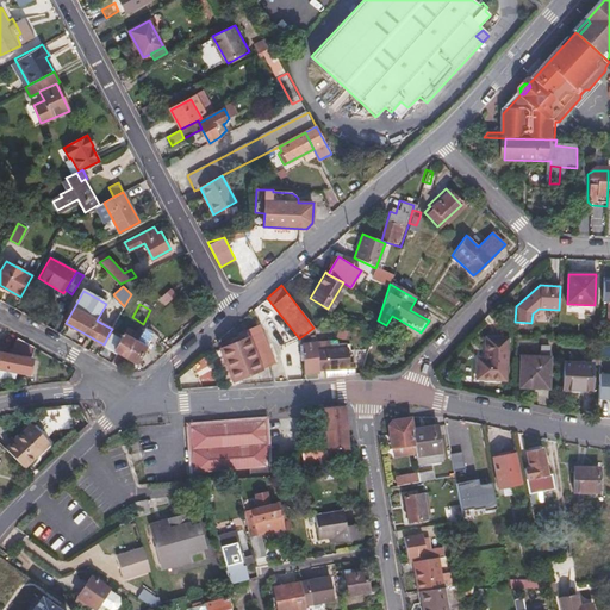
[(60,316),(51,329),(58,332),(66,319),(60,316)]
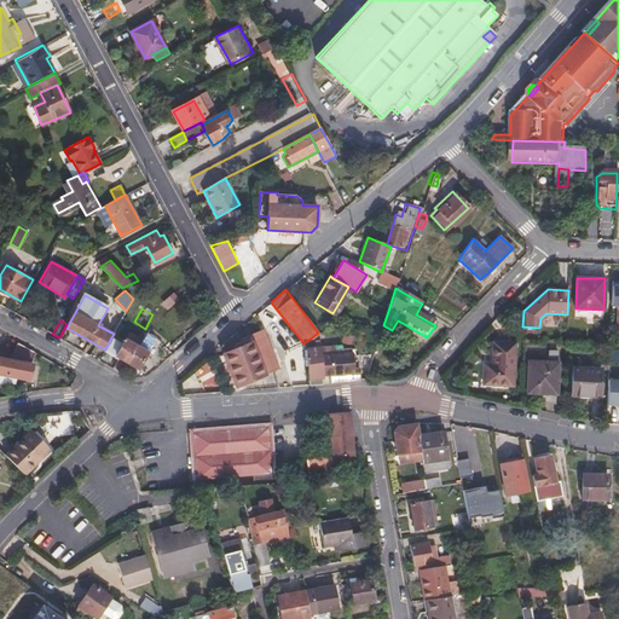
[(264,329),(250,335),(256,350),(270,343),(264,329)]
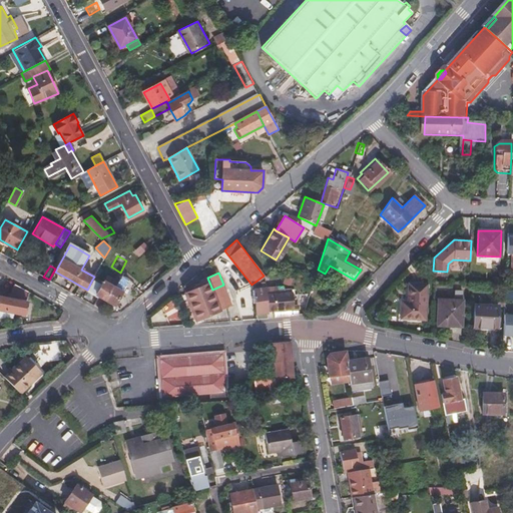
[(128,279),(121,275),(117,281),(114,288),(103,282),(101,285),(92,280),(87,290),(95,295),(91,303),(99,308),(101,305),(106,309),(114,305),(128,279)]
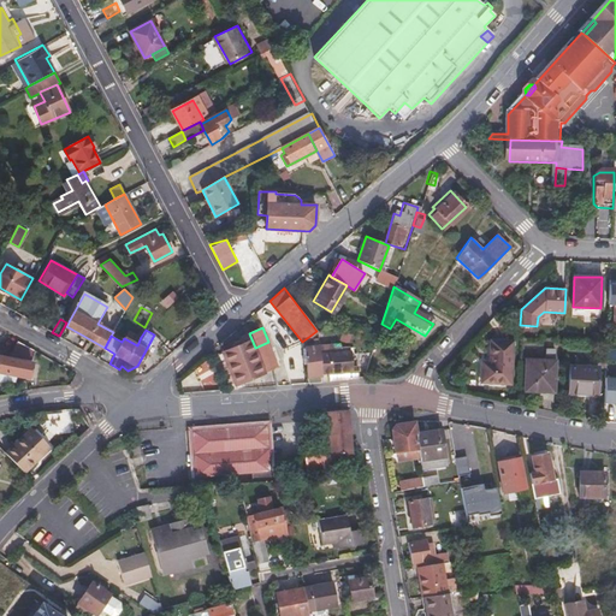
[(129,330),(124,338),(137,345),(141,337),(129,330)]
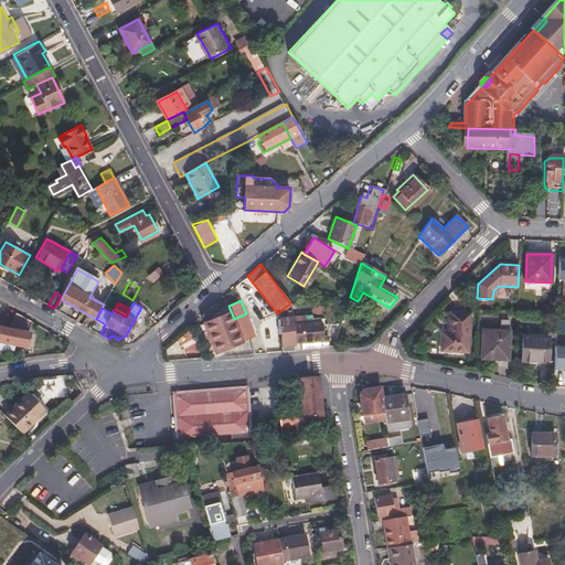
[(323,306),(315,302),(311,311),(320,313),(323,306)]
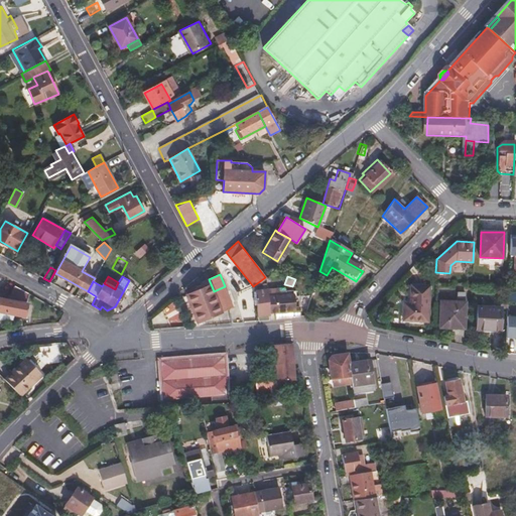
[(214,291),(209,279),(201,282),(203,286),(197,288),(198,291),(187,294),(199,321),(215,314),(234,307),(225,286),(214,291)]
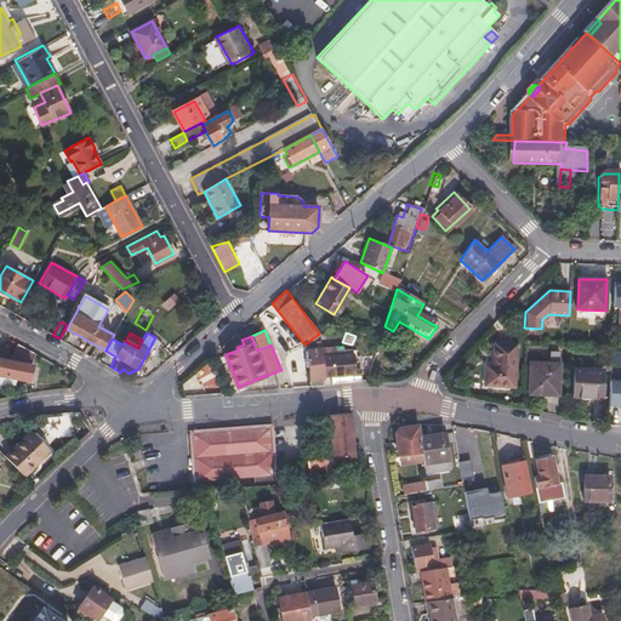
[(323,358),(323,353),(322,340),(319,340),(319,346),(309,347),(312,380),(325,380),(323,358)]
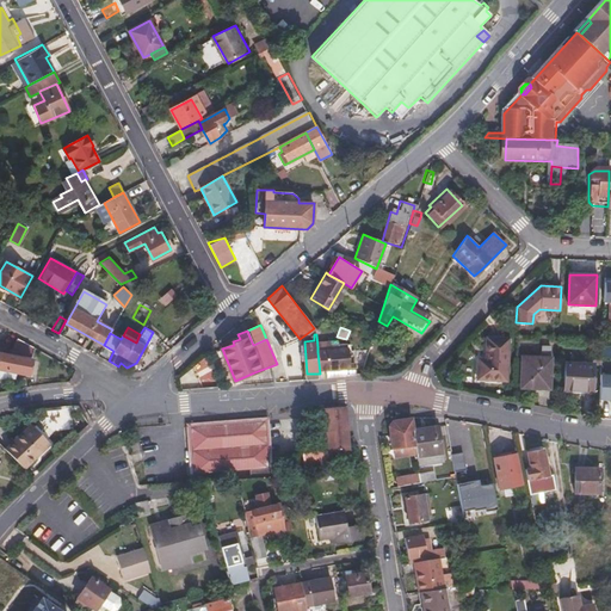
[(30,376),(35,349),(17,338),(13,357),(1,355),(0,359),(0,370),(11,372),(30,376)]
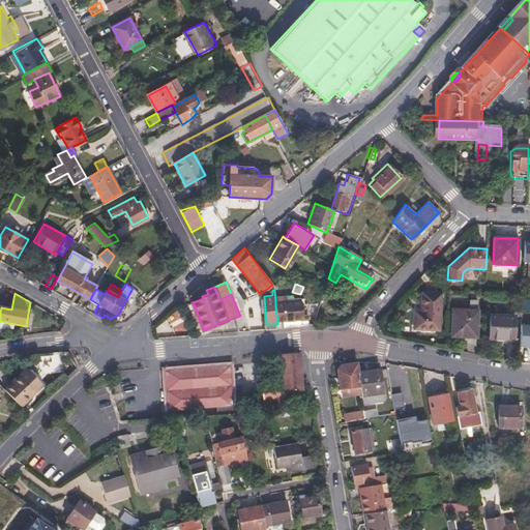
[(414,330),(438,331),(440,295),(422,295),(421,314),(414,314),(414,330)]
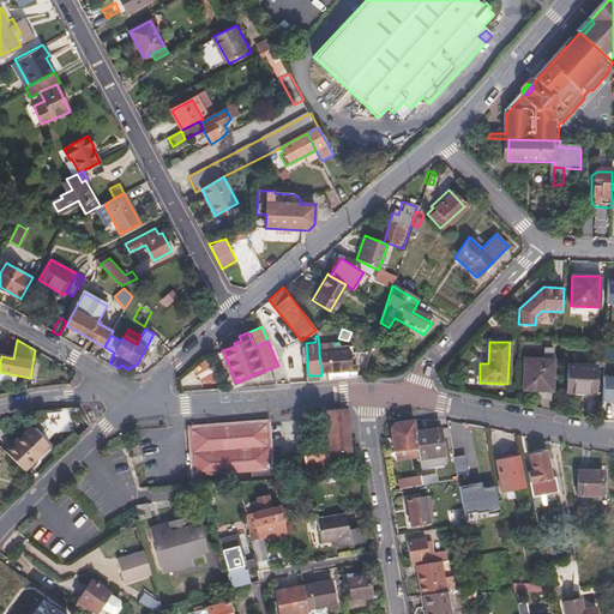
[(524,355),(523,386),(552,387),(554,344),(545,344),(543,356),(524,355)]
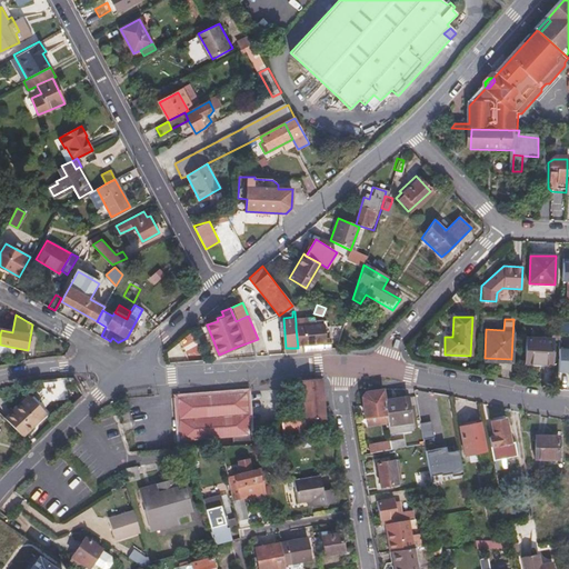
[(306,355),(332,352),(331,342),(326,343),(323,326),(321,326),(321,321),(312,322),(313,327),(296,328),(298,348),(305,347),(306,355)]
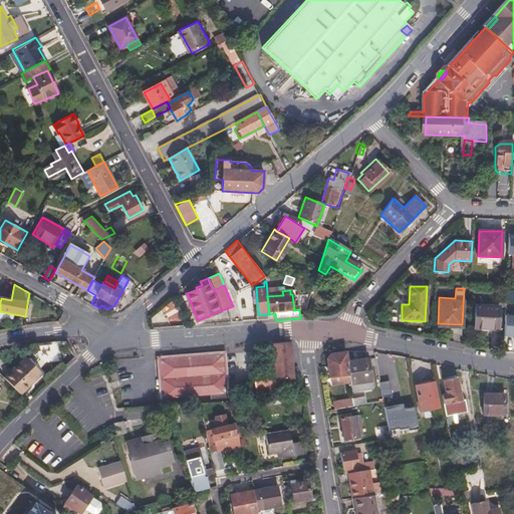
[(476,306),(474,328),(498,330),(500,308),(476,306)]
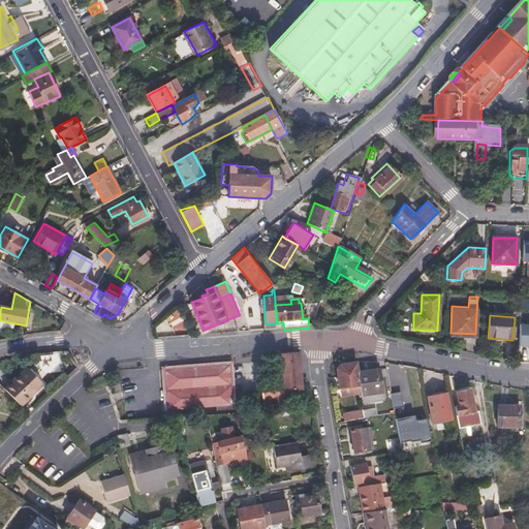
[(0,328),(7,330),(9,322),(0,320),(0,328)]
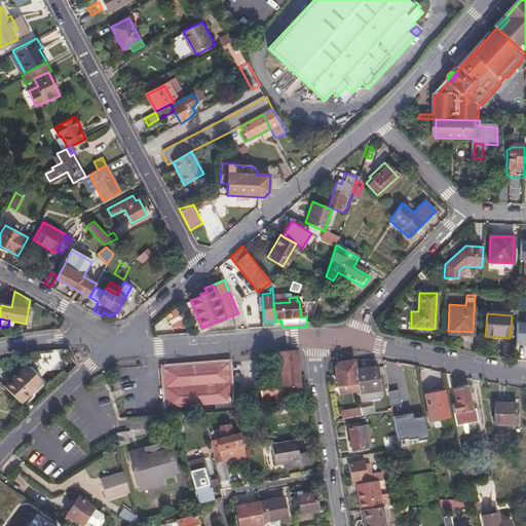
[(525,323),(517,323),(516,344),(525,344),(525,346),(525,345),(525,323)]
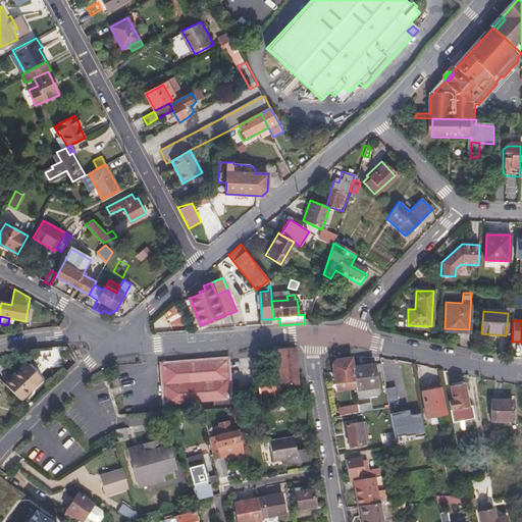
[(295,347),(277,349),(280,382),(280,385),(260,387),(261,400),(299,396),(295,347)]
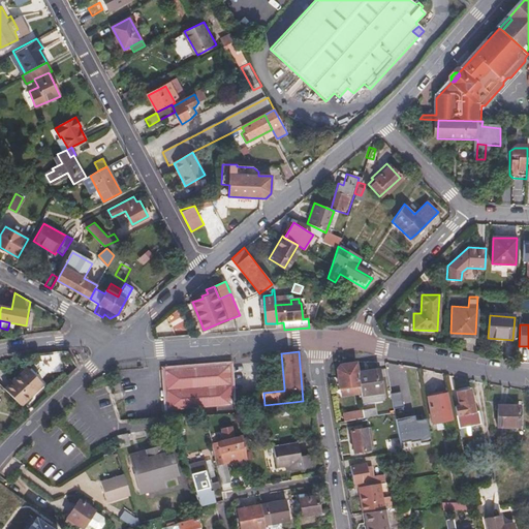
[(57,355),(36,358),(38,376),(60,373),(57,355)]
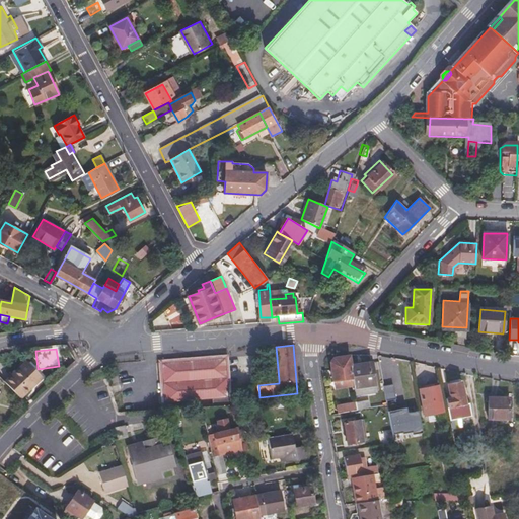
[(227,357),(155,361),(158,402),(214,399),(229,398),(227,357)]
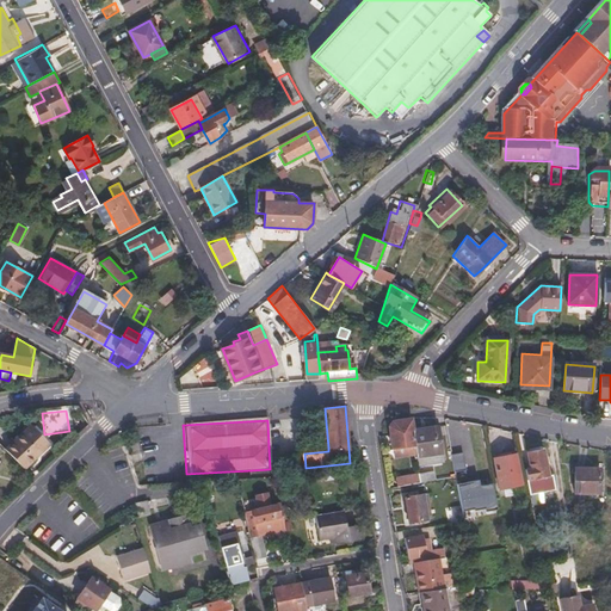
[(413,432),(412,420),(400,421),(393,423),(389,429),(390,436),(393,449),(415,445),(413,432)]
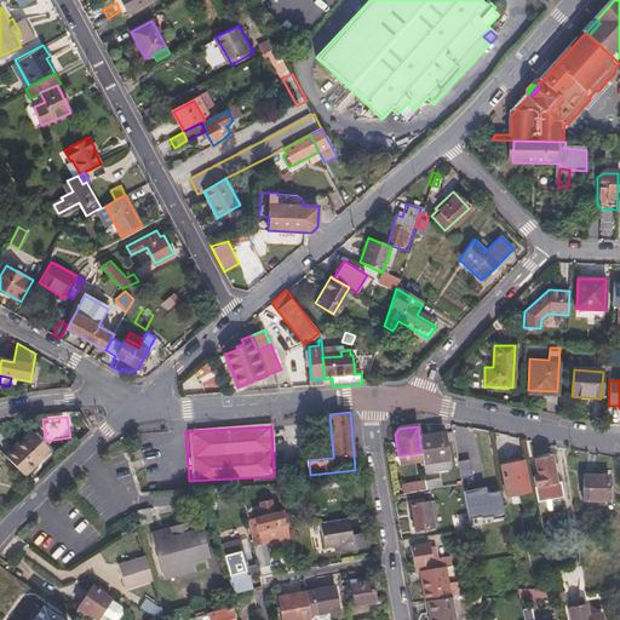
[(29,431),(42,446),(45,443),(32,429),(29,431)]
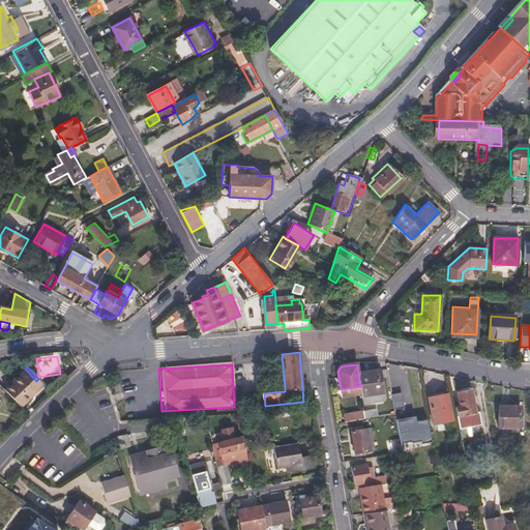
[(2,390),(20,408),(41,385),(36,381),(25,369),(2,390)]
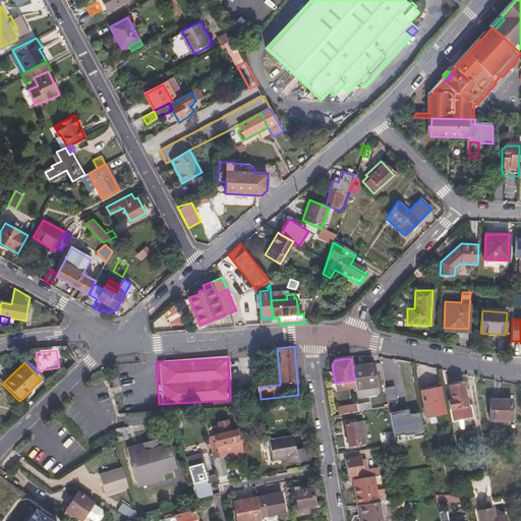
[(352,368),(354,380),(356,398),(379,394),(373,365),(372,365),(352,368)]
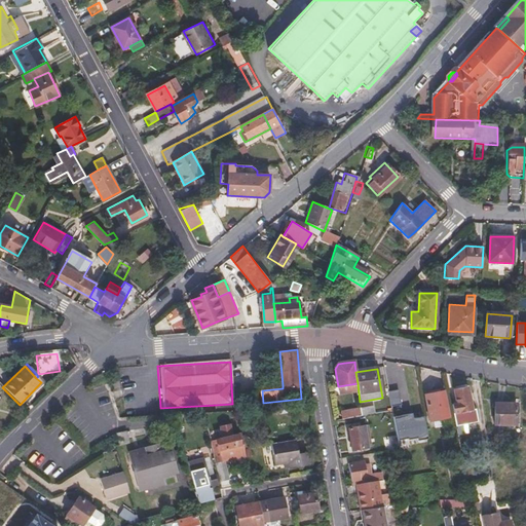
[(453,411),(451,411),(454,426),(477,422),(474,409),(470,410),(465,387),(452,390),(455,407),(452,408),(453,411)]
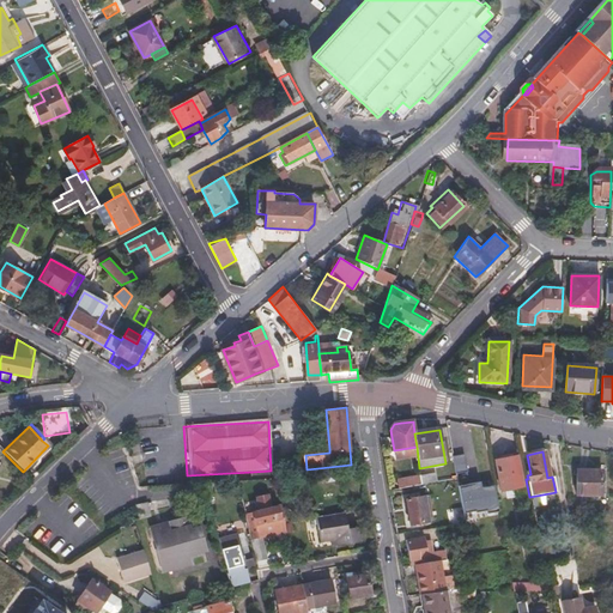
[(468,472),(465,455),(454,457),(456,473),(468,472)]
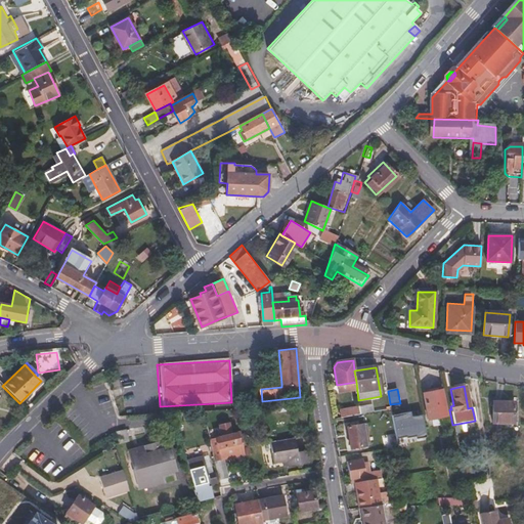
[(440,390),(422,394),(428,420),(446,416),(440,390)]
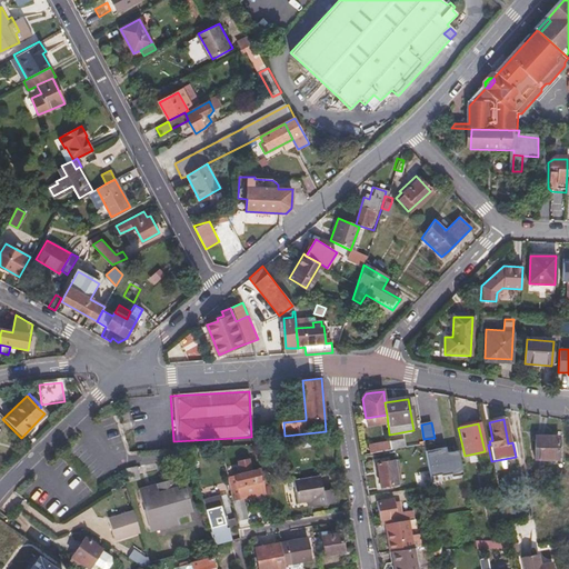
[(560,438),(538,440),(540,465),(562,461),(560,438)]
